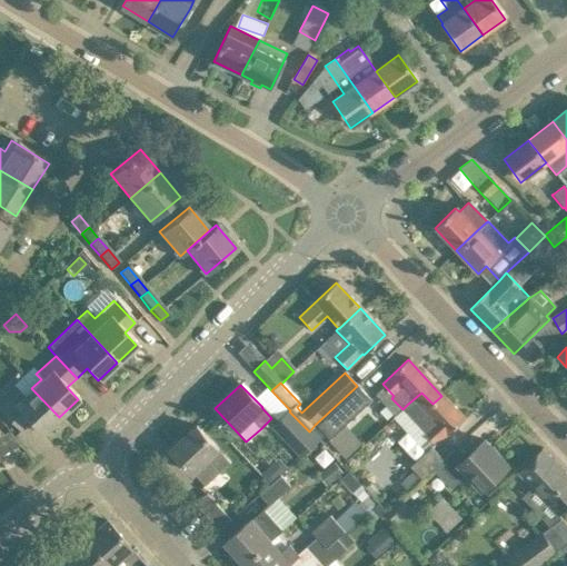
[(40,436),(59,417),(31,388),(22,397),(11,386),(0,395),(0,413),(18,433),(28,423),(40,436)]
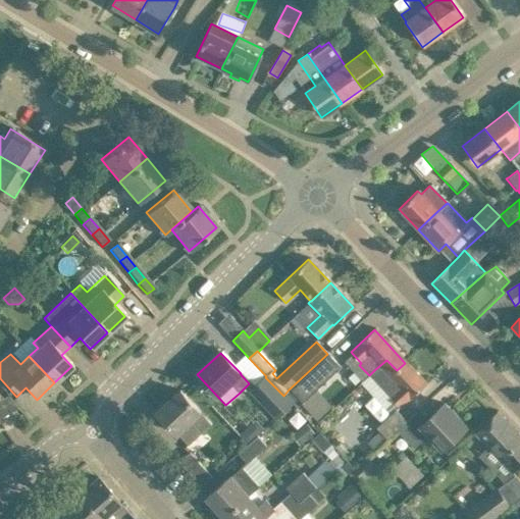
[(327,354),(289,390),(302,404),(340,368),(327,354)]
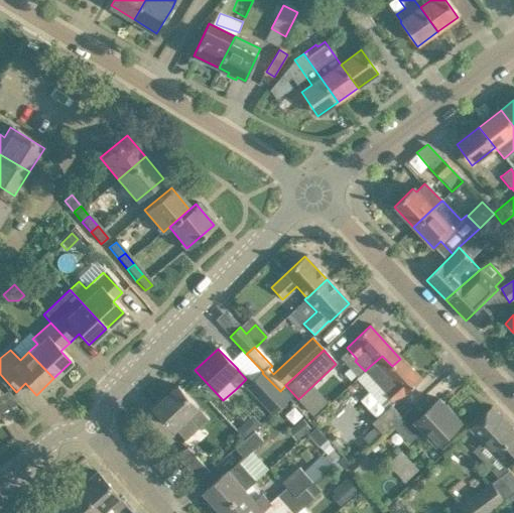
[(420,380),(400,359),(392,366),(382,356),(370,366),(365,371),(395,403),(420,380)]
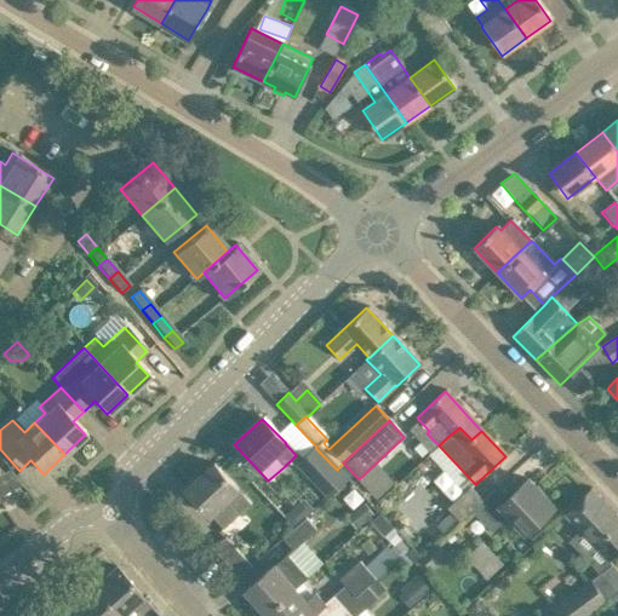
[(348,479),(338,468),(337,470),(315,448),(296,466),(326,499),(348,479)]
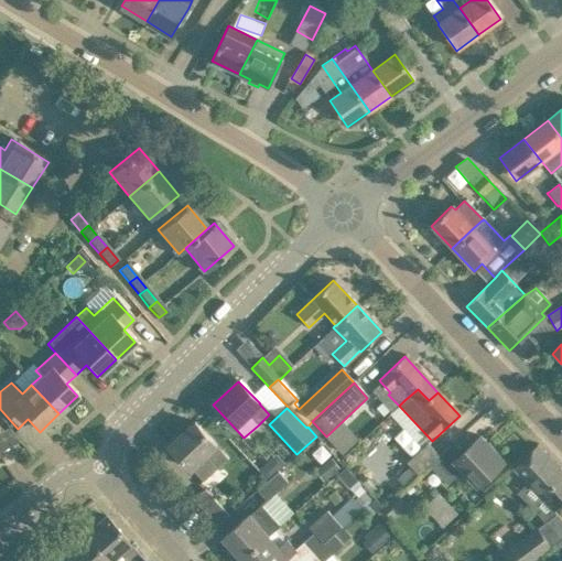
[(215,446),(208,440),(194,423),(168,448),(202,483),(227,460),(215,446)]
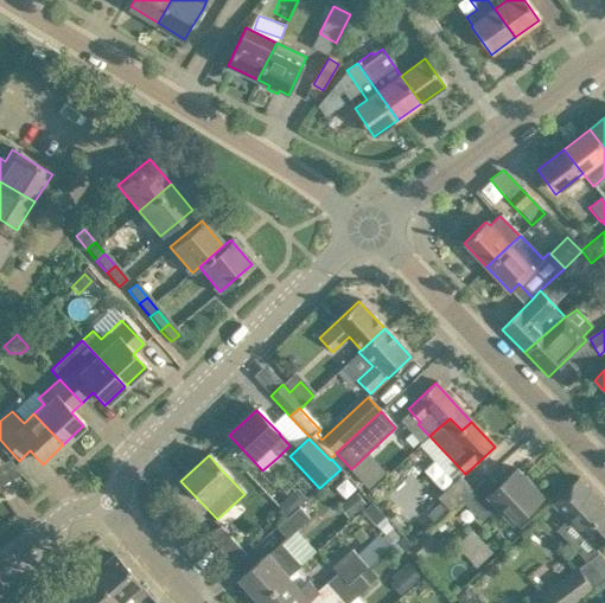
[(470,491),(459,500),(481,521),(498,506),(513,523),(541,496),(516,469),(494,491),(483,479),(470,491)]
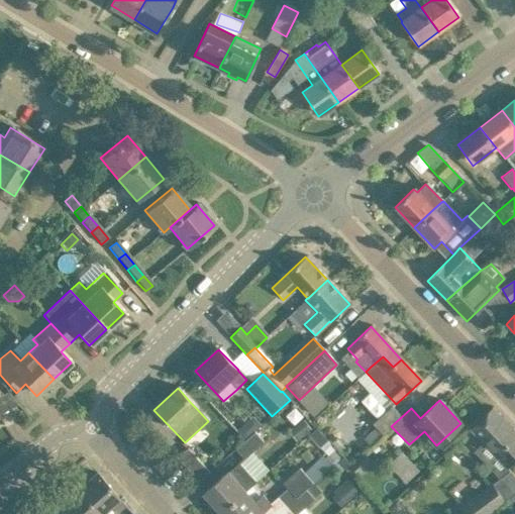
[(370,447),(383,435),(382,434),(391,426),(400,418),(391,407),(372,424),(375,428),(363,439),(370,447)]
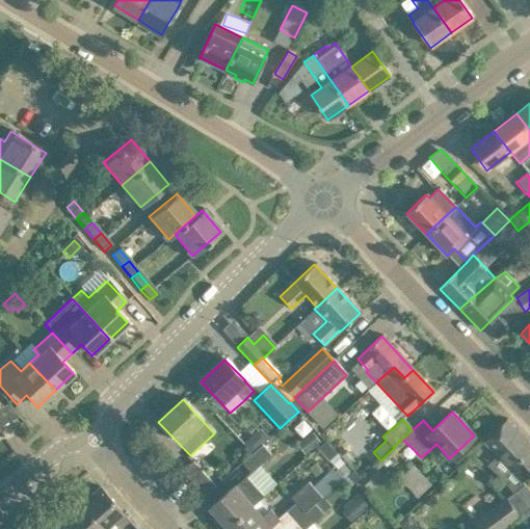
[(529,473),(529,445),(506,420),(483,443),(495,454),(494,455),(496,457),(483,469),(502,486),(513,475),(521,482),(529,473)]
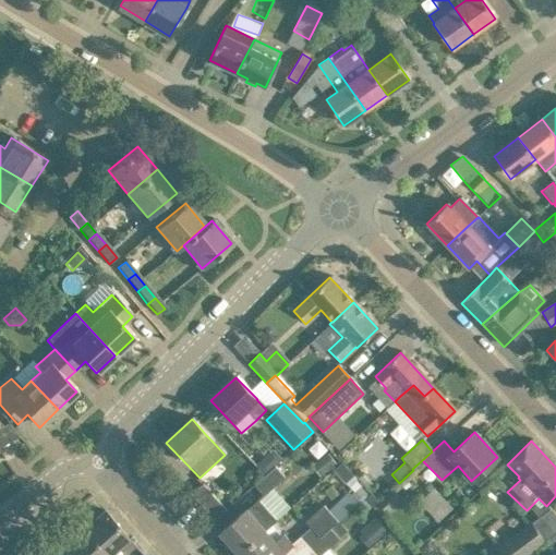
[(323,457),(311,466),(319,478),(334,467),(336,466),(327,454),(323,457)]
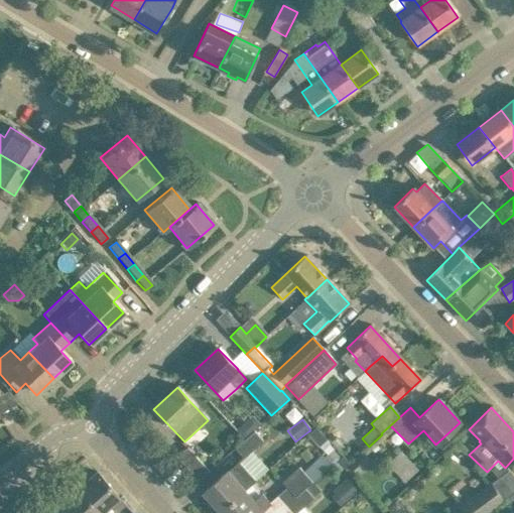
[(244,423),(236,430),(244,439),(252,432),(244,423)]
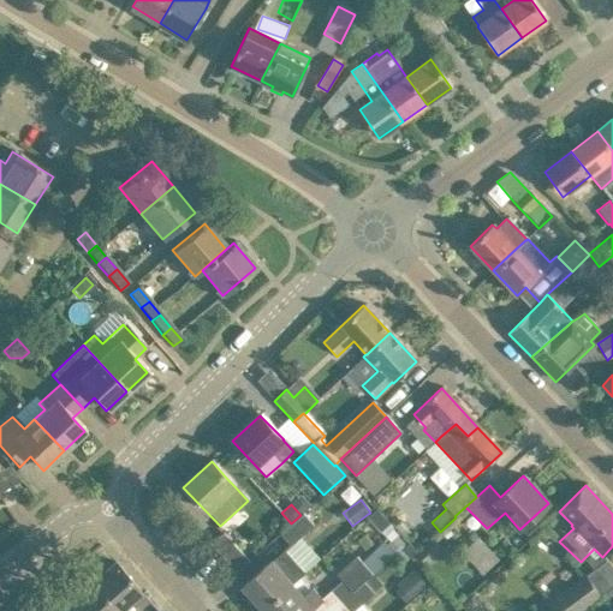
[(376,509),(365,519),(379,533),(390,523),(376,509)]
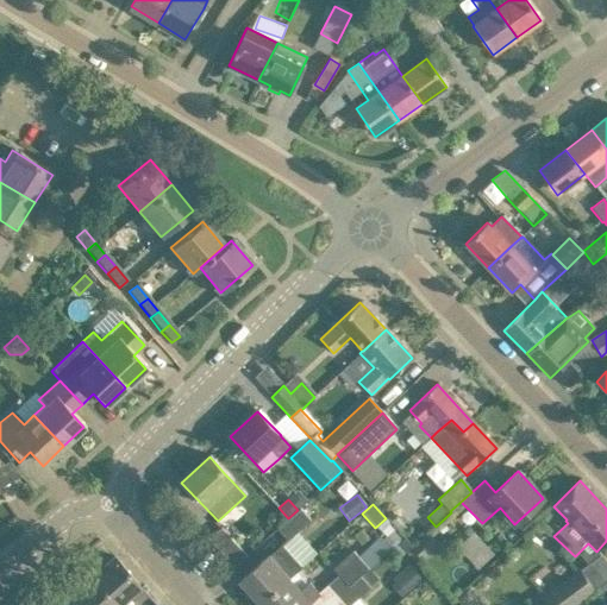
[(287,541),(310,521),(299,510),(276,529),(287,541)]
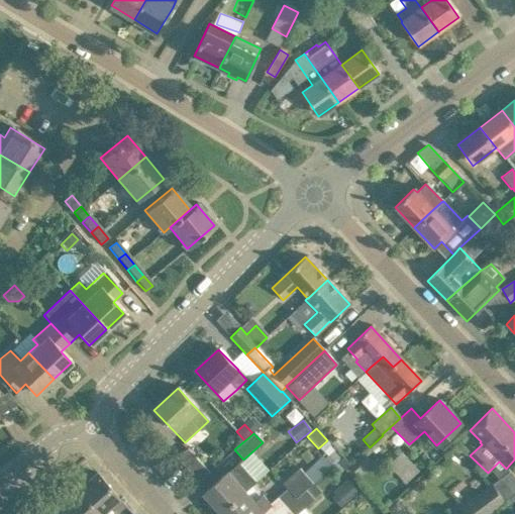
[(208,473),(187,449),(176,458),(198,483),(208,473)]
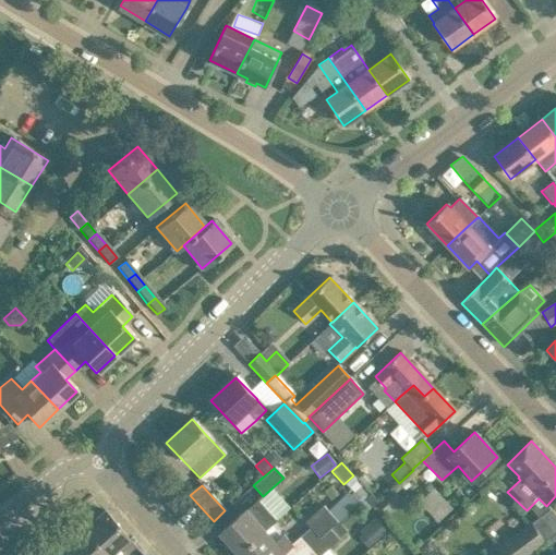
[(434,487),(420,501),(438,520),(452,507),(434,487)]
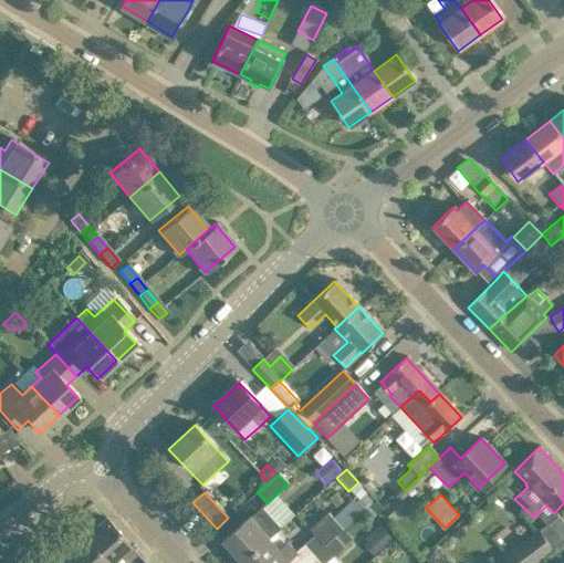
[(397,496),(382,510),(380,510),(382,511),(377,515),(397,537),(404,531),(395,520),(408,508),(397,496)]
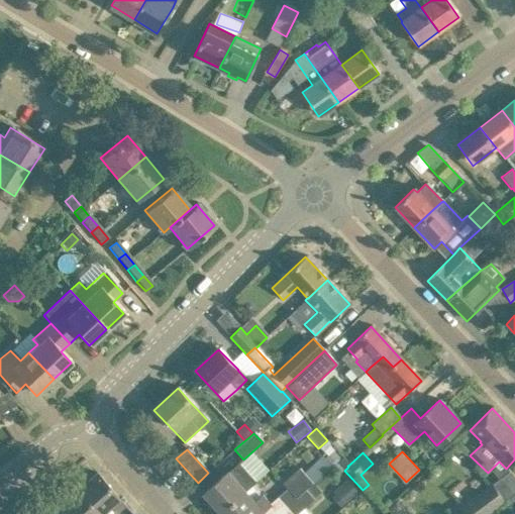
[(321,457),(303,474),(312,484),(313,483),(330,468),(321,457)]
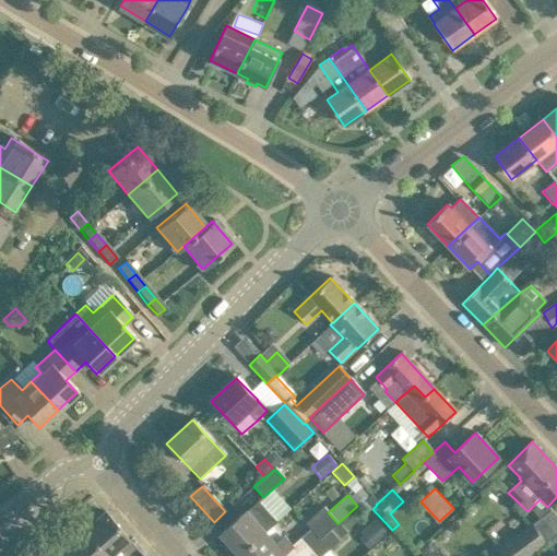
[(370,496),(364,501),(371,509),(377,505),(376,504),(377,504),(370,496)]
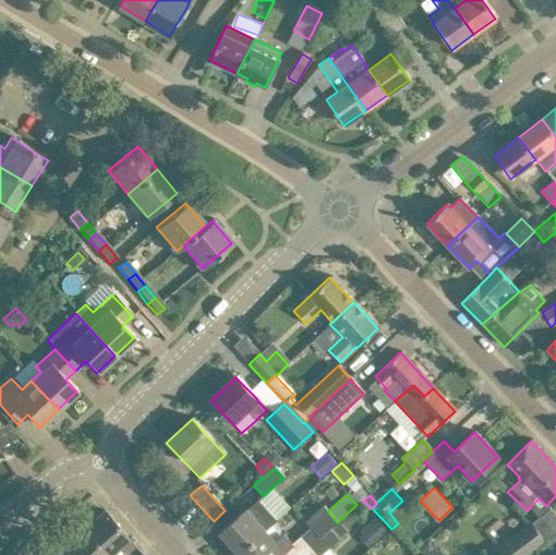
[(219,533),(237,554),(239,554),(265,532),(276,521),(257,501),(245,510),(219,533)]
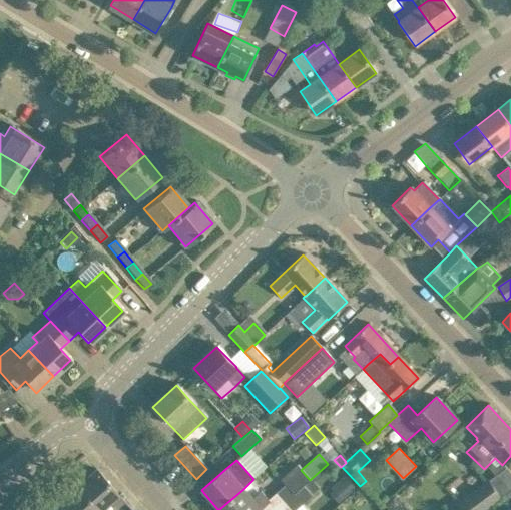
[(243,489),(219,509),(258,509),(276,509),(310,480),(301,470),(297,466),(280,481),(284,486),(269,500),(260,490),(251,498),(243,489)]
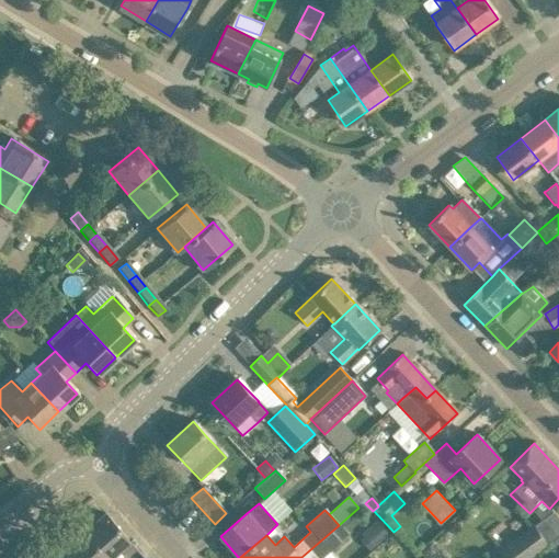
[(82,533),(102,557),(125,557),(134,550),(125,541),(126,541),(103,514),(82,533)]
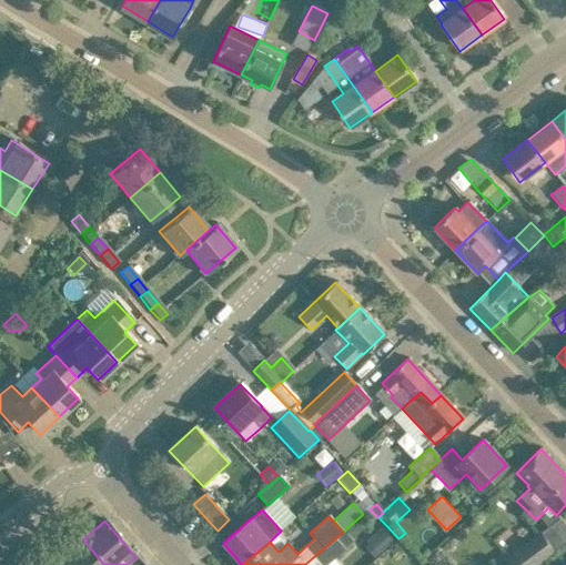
[(382,526),(365,542),(377,555),(394,541),(382,526)]
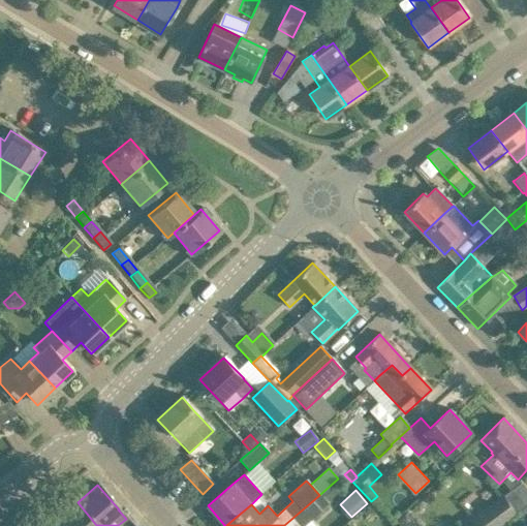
[(305,525),(330,504),(320,494),(319,495),(284,525),(305,525)]
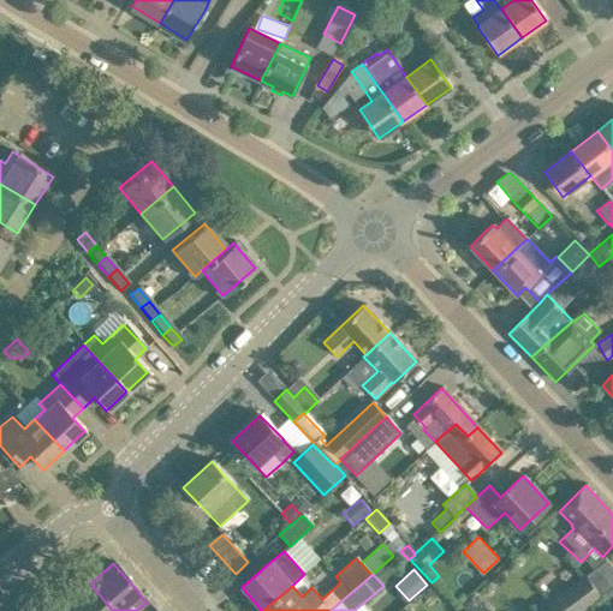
[(584,577),(547,605),(551,610),(579,610),(599,597),(584,577)]
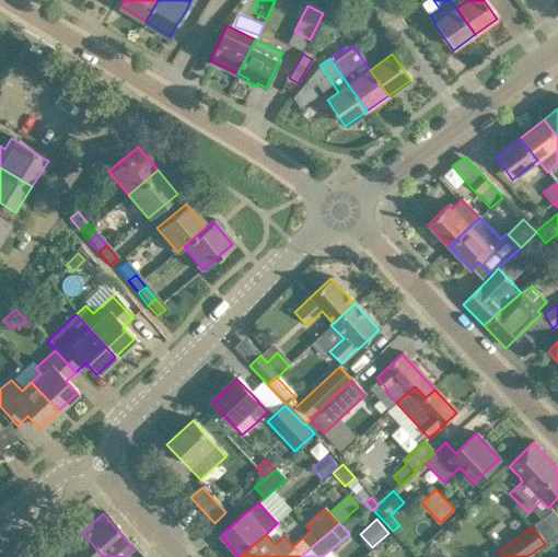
[(61,550),(66,556),(102,556),(82,532),(61,550)]
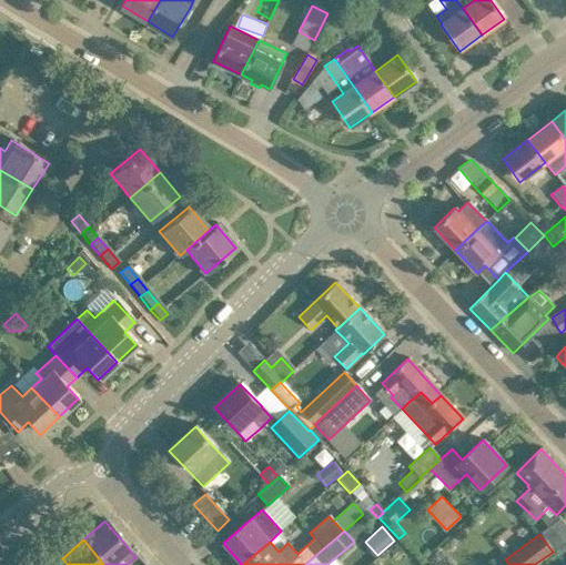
[(435,550),(424,561),(427,564),(441,564),(445,561),(435,550)]
